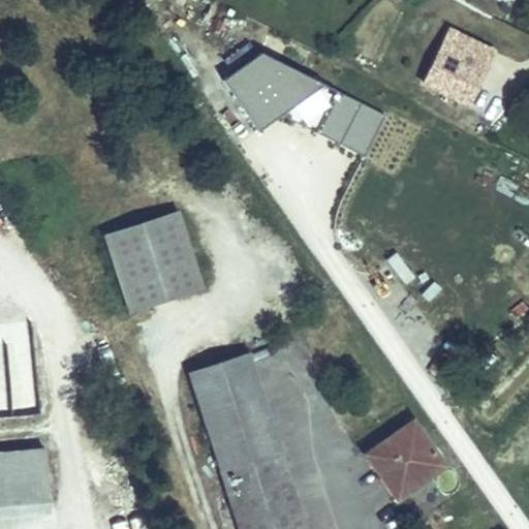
[(498,50),(448,27),(419,85),(470,110),(498,50)]
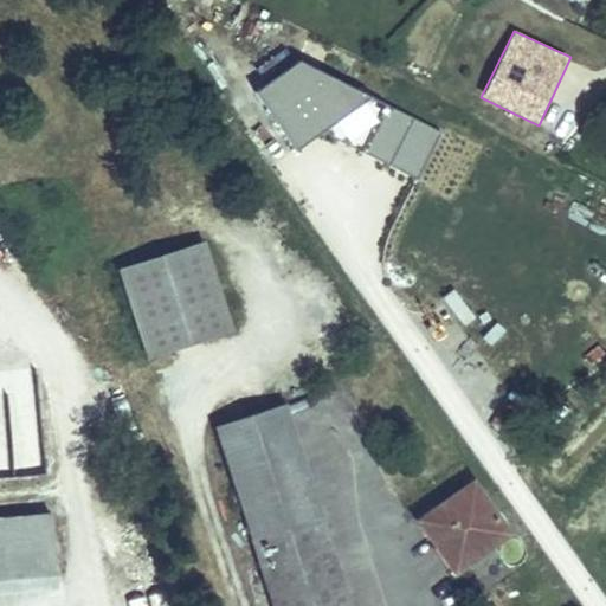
[(386,104),(362,152),(417,180),(442,133),(386,104)]
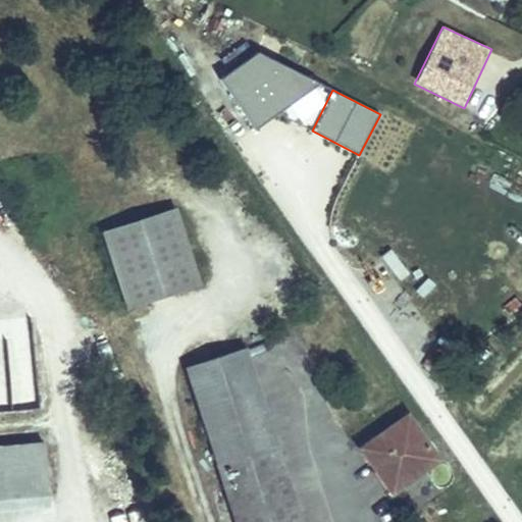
[(114,290),(184,269),(164,200),(94,220),(114,290)]
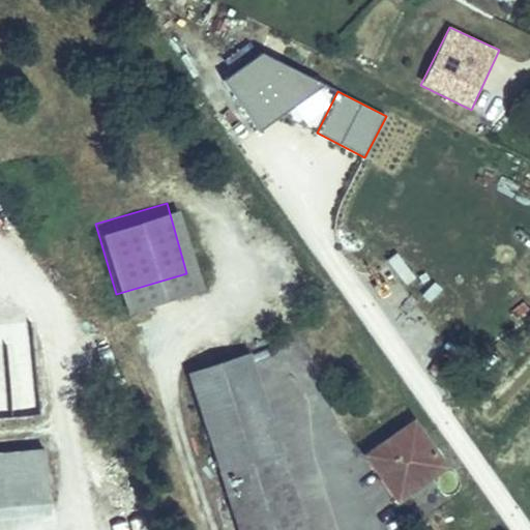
[(0,324),(0,417),(36,417),(33,323),(0,324)]
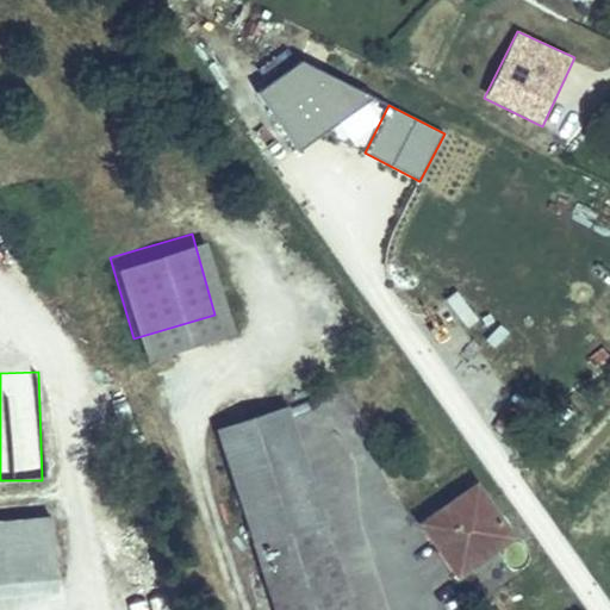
[(340,607),(271,391),(204,409),(268,609),(361,609),(359,602),(340,607)]
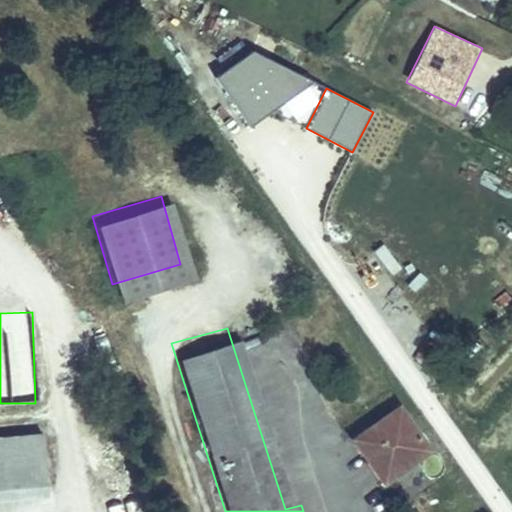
[(393,398),(345,428),(368,463),(396,446),(400,452),(419,439),(393,398)]
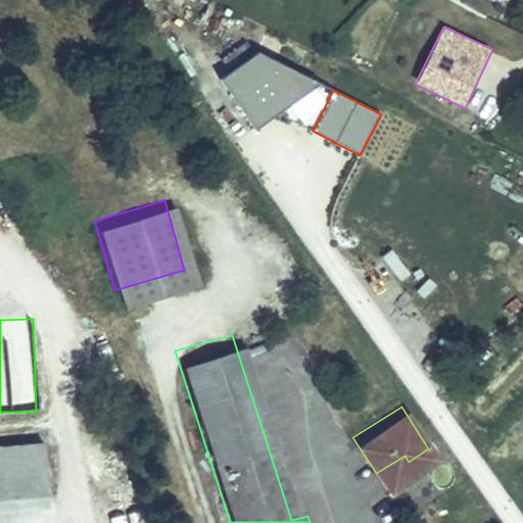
[(42,434),(0,433),(0,489),(41,490),(42,434)]
